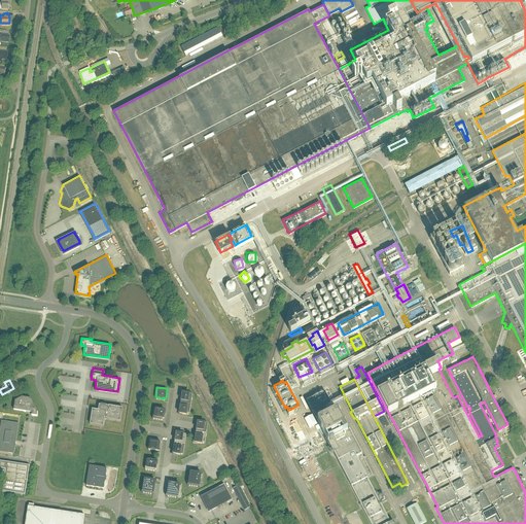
[(188,392),(188,391),(181,390),(181,393),(178,409),(179,409),(178,411),(185,412),(188,412),(191,392),(188,392)]
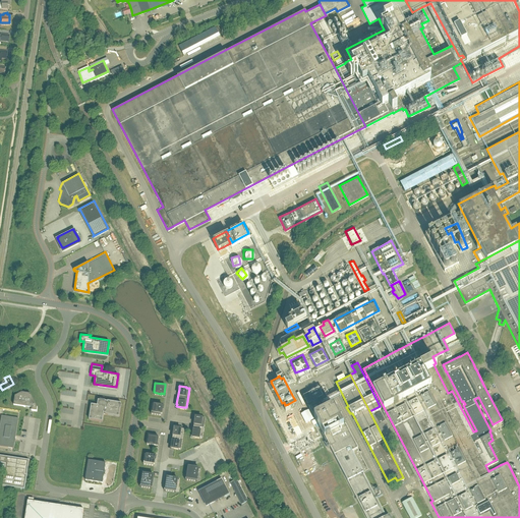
[(391,517),(389,513),(385,515),(376,497),(382,494),(378,486),(372,488),(362,470),(367,468),(344,421),(342,422),(333,405),(329,407),(318,386),(303,394),(336,458),(347,478),(367,517),(391,517)]
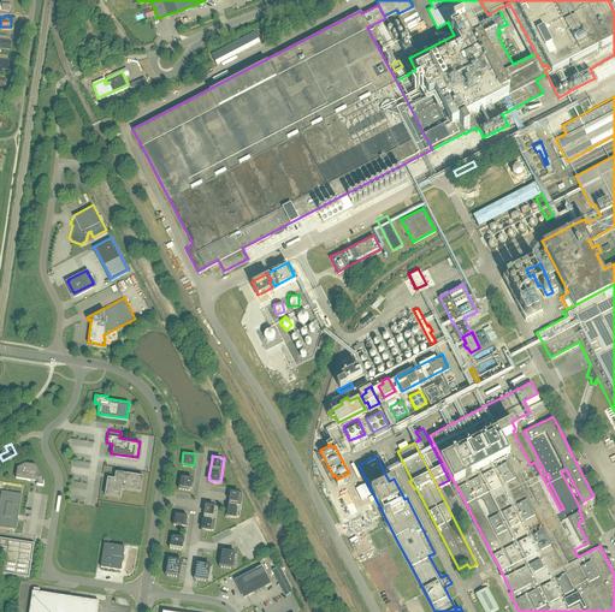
[(43,479),(35,463),(25,461),(17,465),(15,476),(27,477),(29,479),(36,480),(36,482),(42,483),(42,481),(43,481),(43,479)]
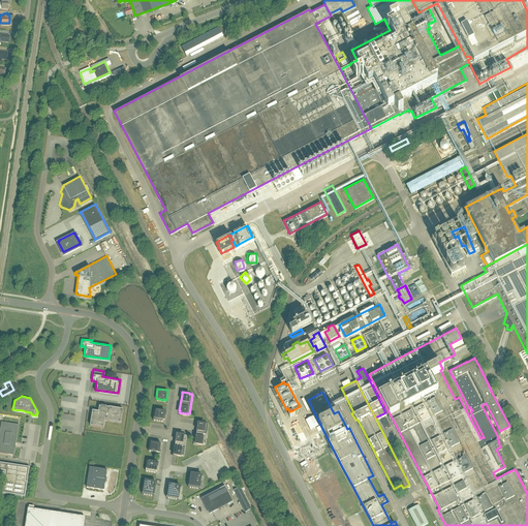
[(106,404),(100,404),(98,404),(98,409),(92,408),(89,424),(103,426),(104,418),(106,418),(106,419),(120,421),(122,407),(109,405),(105,405),(106,404)]
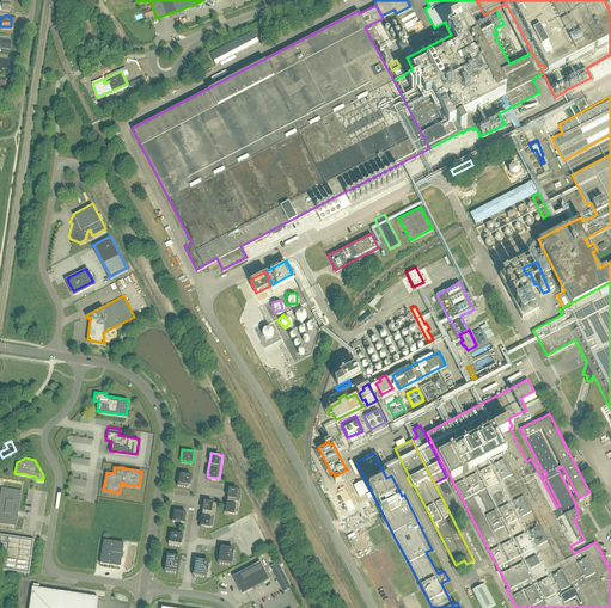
[(189,483),(190,474),(188,473),(178,472),(177,484),(189,485),(189,483)]
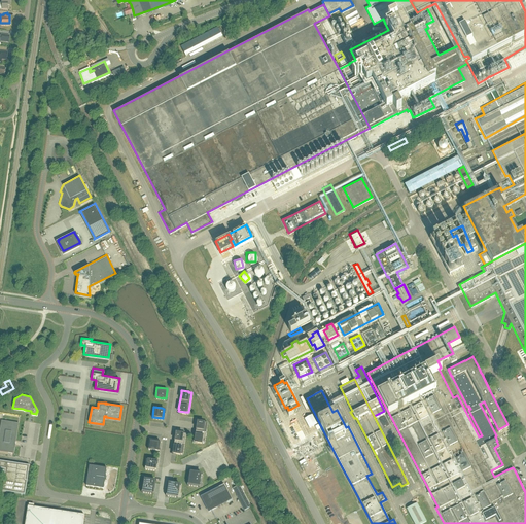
[(311,412),(303,416),(308,426),(316,422),(311,412)]
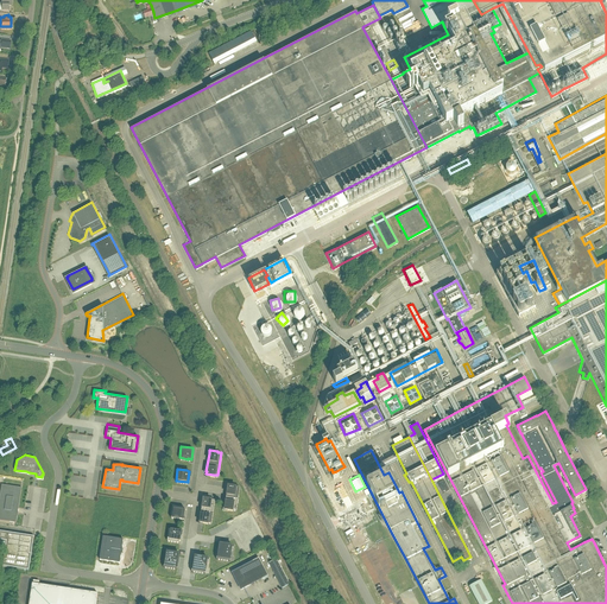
[(0,517),(16,520),(17,509),(20,485),(1,482),(0,488),(0,517)]
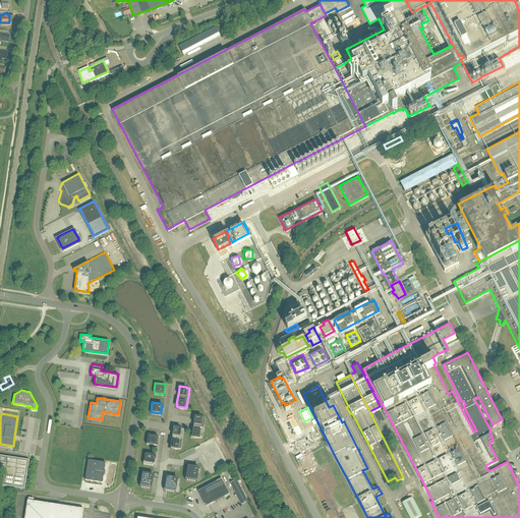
[(201,416),(201,415),(194,414),(194,417),(191,433),(192,433),(191,436),(198,437),(198,436),(201,437),(205,416),(201,416)]
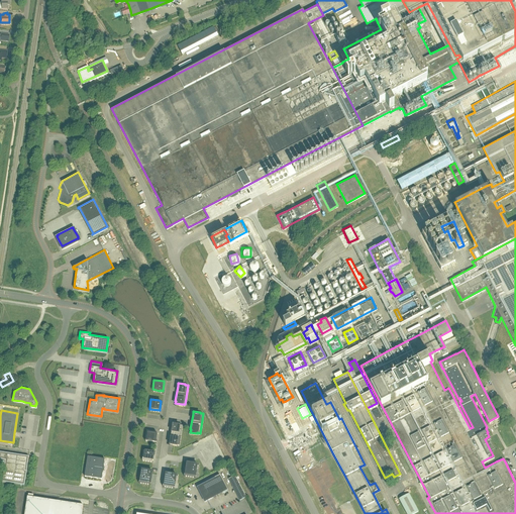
[(179,424),(179,423),(172,422),(172,425),(169,440),(170,440),(169,442),(176,443),(179,444),(182,424),(179,424)]
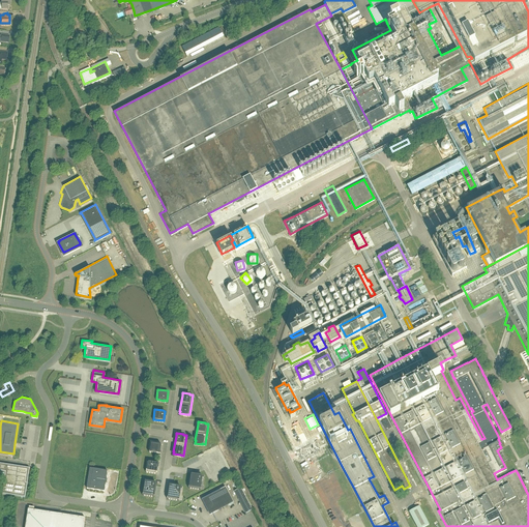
[(519,451),(525,448),(518,435),(511,438),(519,451)]
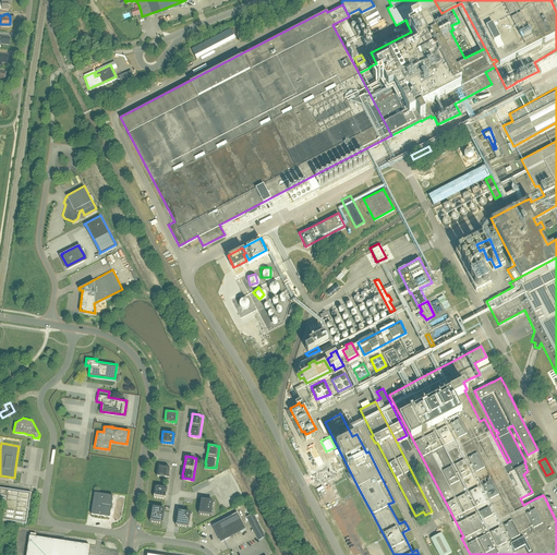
[(167,475),(168,467),(168,465),(158,463),(156,474),(164,475),(165,475),(167,475)]
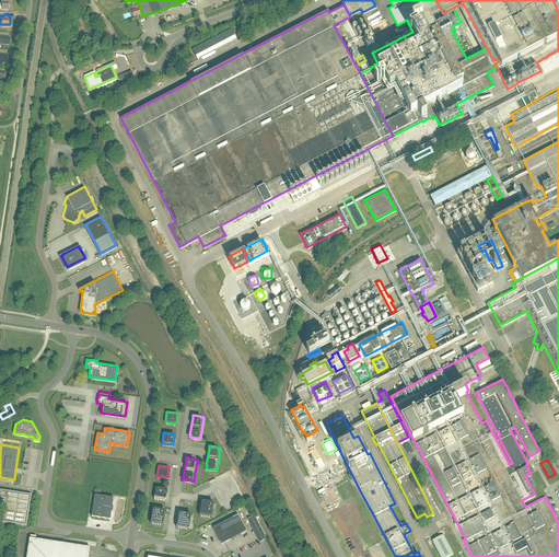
[(535,484),(542,480),(535,466),(528,468),(535,484)]
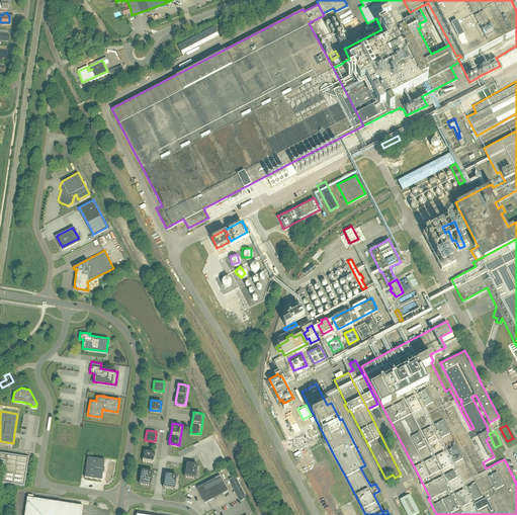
[(153,459),(154,451),(151,451),(151,450),(144,449),(142,459),(152,461),(152,459),(153,459)]
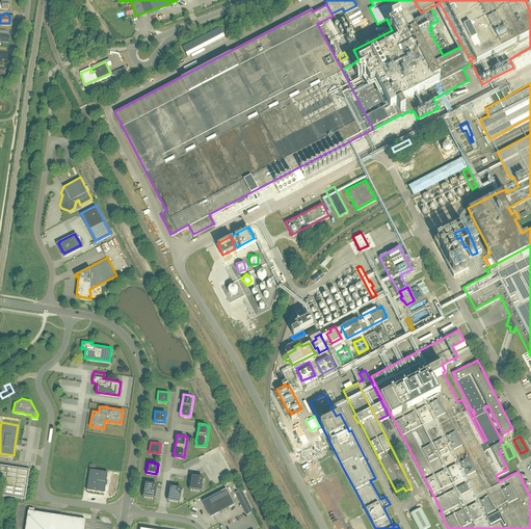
[(17,466),(0,463),(0,477),(4,479),(1,494),(24,497),(29,468),(28,468),(28,467),(17,466)]
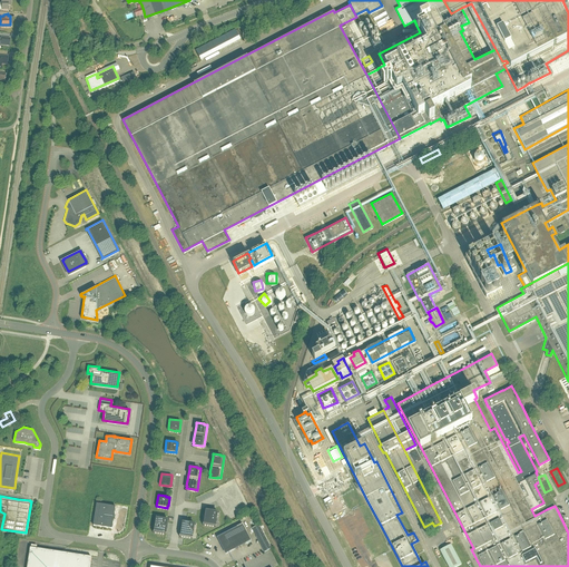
[(113,519),(114,511),(115,505),(96,501),(92,524),(111,526),(113,519)]
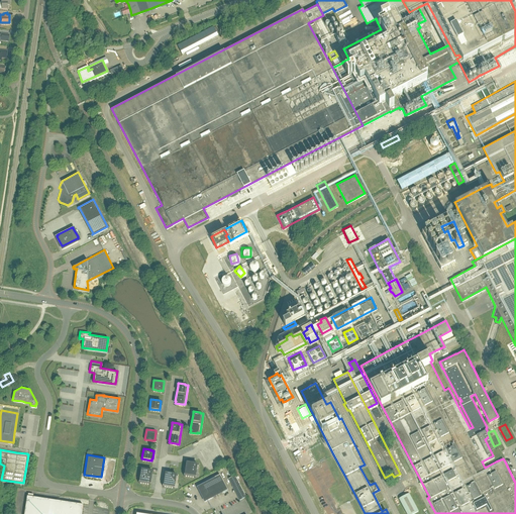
[(226,459),(216,465),(220,475),(222,474),(220,470),(228,466),(226,459)]
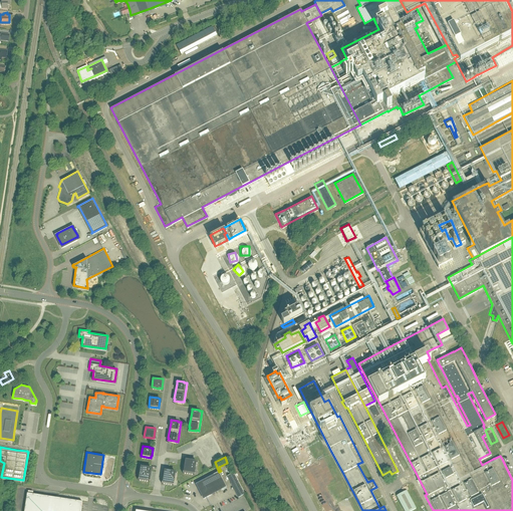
[(195,468),(196,460),(193,460),(184,458),(182,471),(194,473),(194,468),(195,468)]
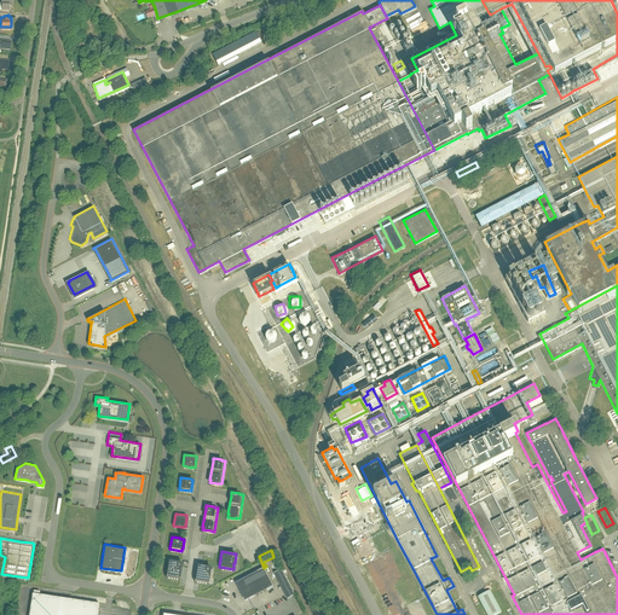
[(180,572),(182,564),(182,562),(179,562),(179,561),(168,560),(166,575),(179,578),(180,572)]
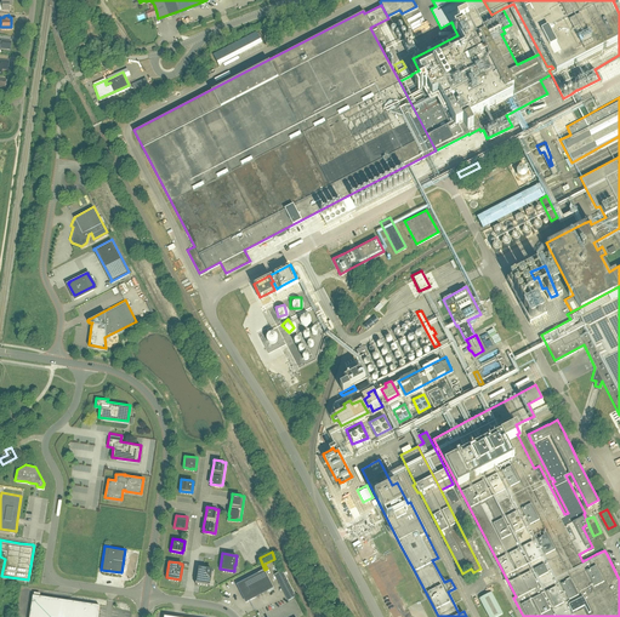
[(210,577),(211,569),(208,567),(197,566),(194,582),(209,584),(210,577)]
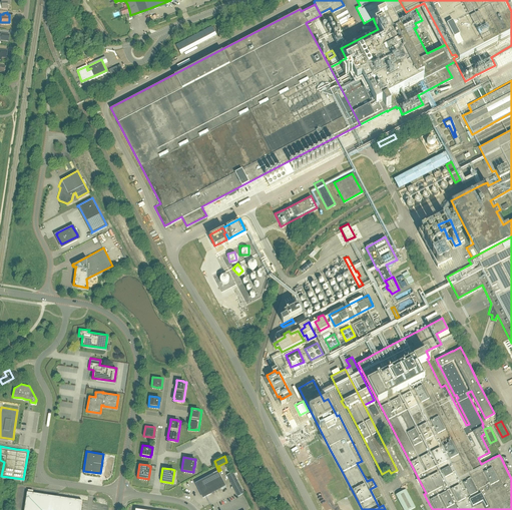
[(225,484),(217,469),(212,472),(212,473),(203,478),(203,477),(195,481),(202,495),(210,491),(219,486),(220,487),(225,484)]
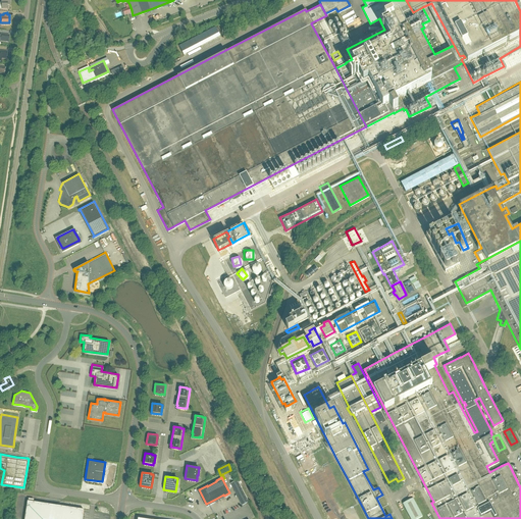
[(242,503),(248,500),(237,478),(229,481),(242,503)]
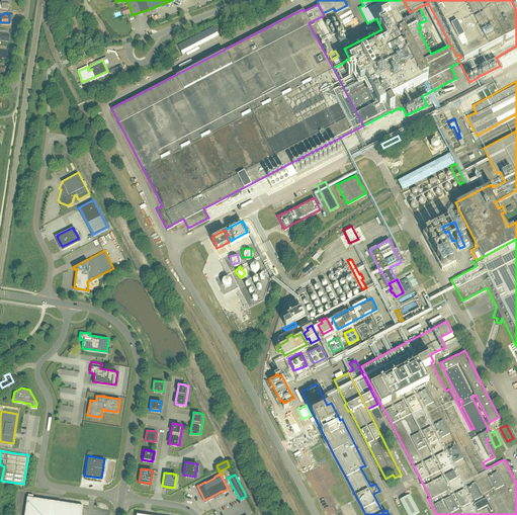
[(409,492),(399,498),(408,514),(409,514),(419,510),(409,492)]
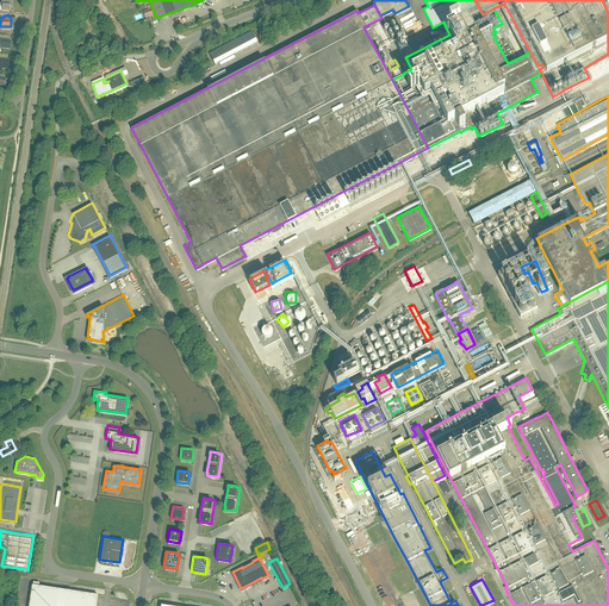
[(94,605),(97,593),(31,582),(28,605),(94,605)]
